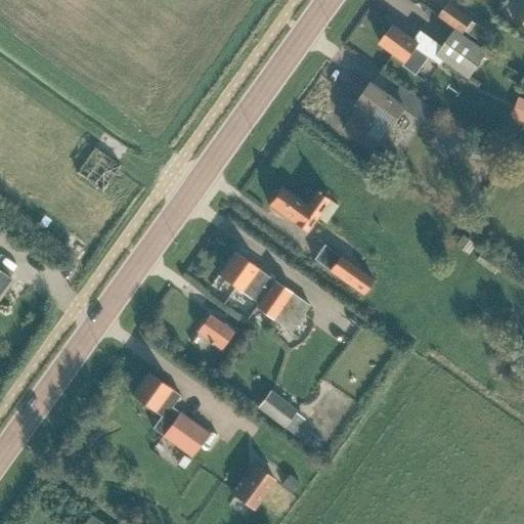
[(523,0),(514,13),(523,20),(523,0)]
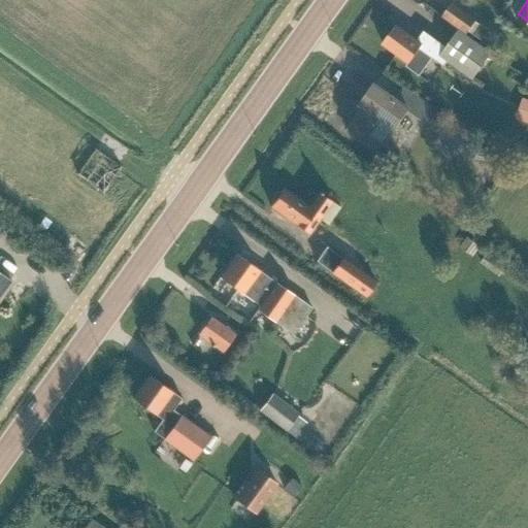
[(489,30),(475,21),(452,3),(442,17),(467,33),(468,31),(482,40),(489,30)]
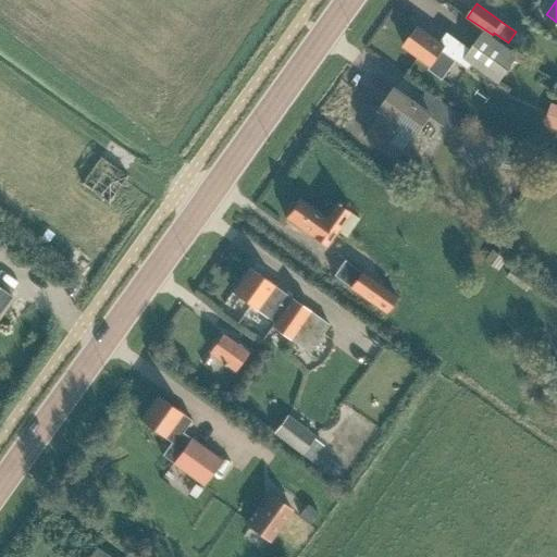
[(416,27),(401,47),(430,67),(443,50),(452,57),(461,44),(447,33),(438,44),(416,27)]
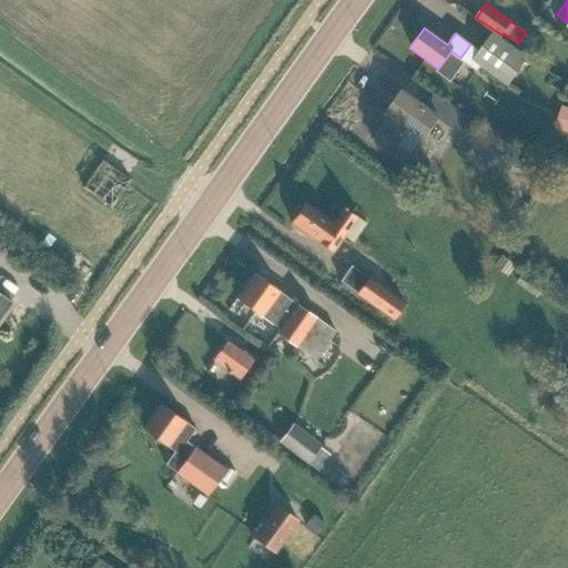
[(470,44),(460,58),(478,71),(480,67),(507,85),(527,58),(492,32),(479,50),(470,44)]
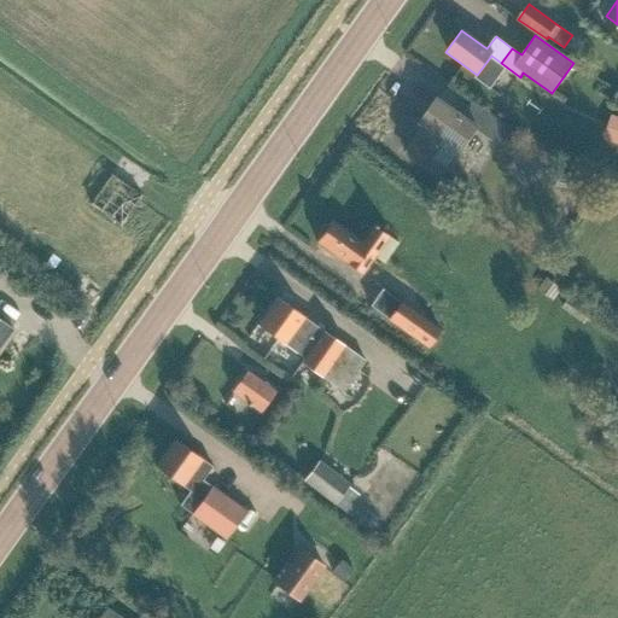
[(426,128),(406,156),(441,181),(477,130),(500,146),(511,130),(473,104),(462,118),(438,100),(421,126),(426,128)]
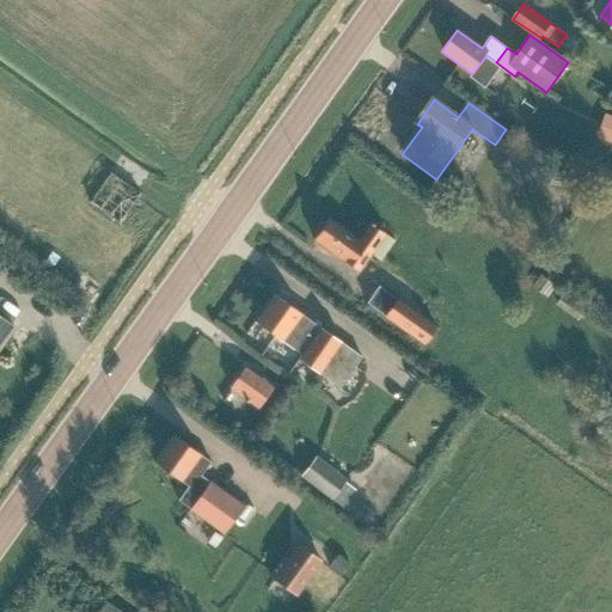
[(611,142),(611,115),(606,114),(598,138),(611,142)]
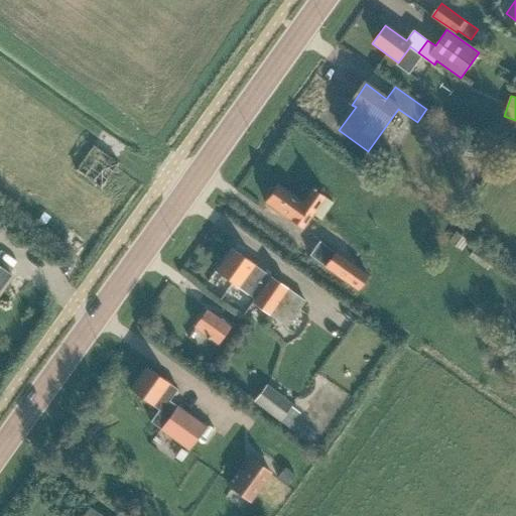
[(91,145),(75,169),(101,187),(117,163),(91,145)]
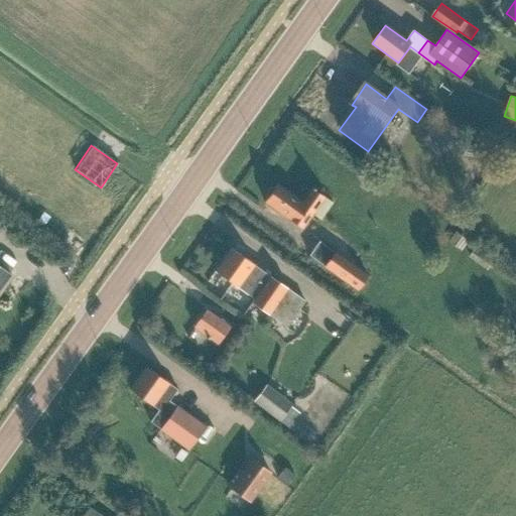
[(270,188),(263,199),(266,201),(263,205),(301,231),(318,208),(326,213),(333,204),(311,189),(306,197),(301,194),(296,201),(276,186),(273,190),(270,188)]
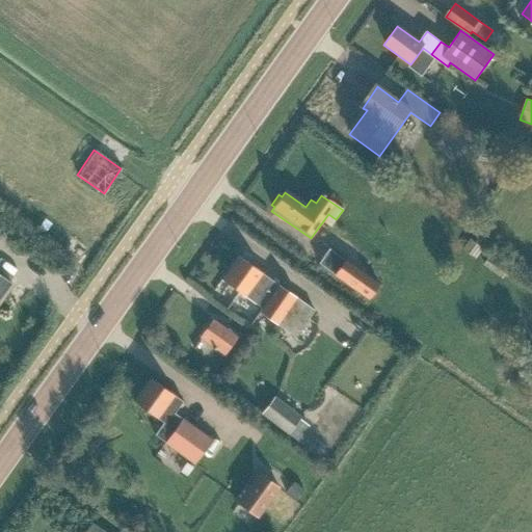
[(471,239),(463,249),(476,259),(484,248),(471,239)]
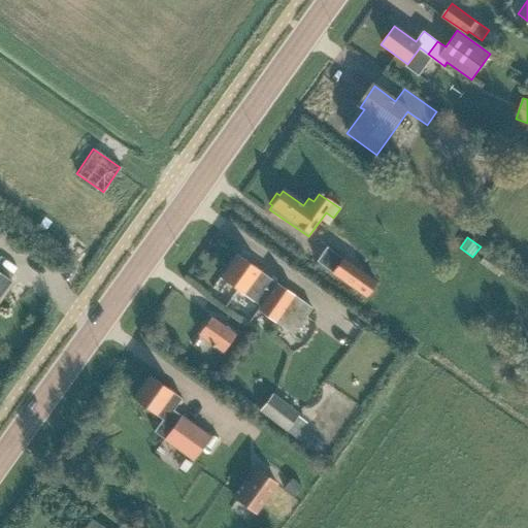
[(326,250),(316,264),(365,298),(375,284),(326,250)]
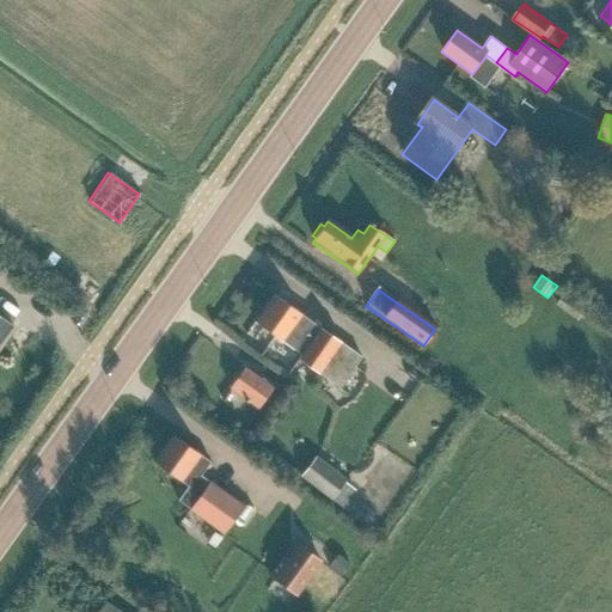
[(252,324),(299,357),(318,330),(271,297),(252,324)]
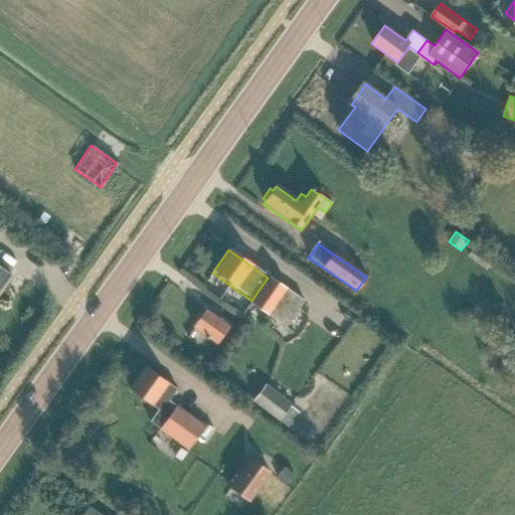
[(0,291),(10,277),(0,270),(0,291)]
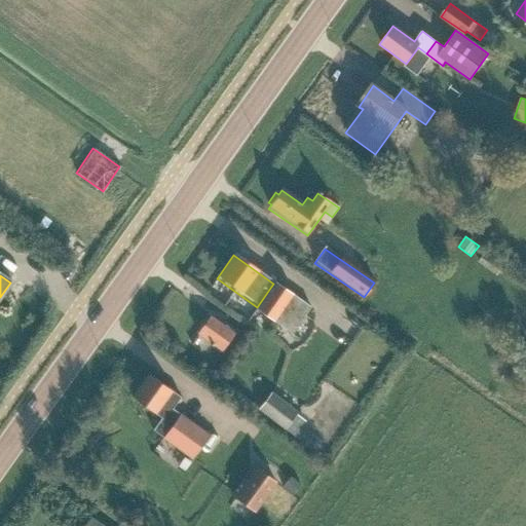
[(273,284),(257,307),(255,310),(271,323),(291,295),(273,284)]
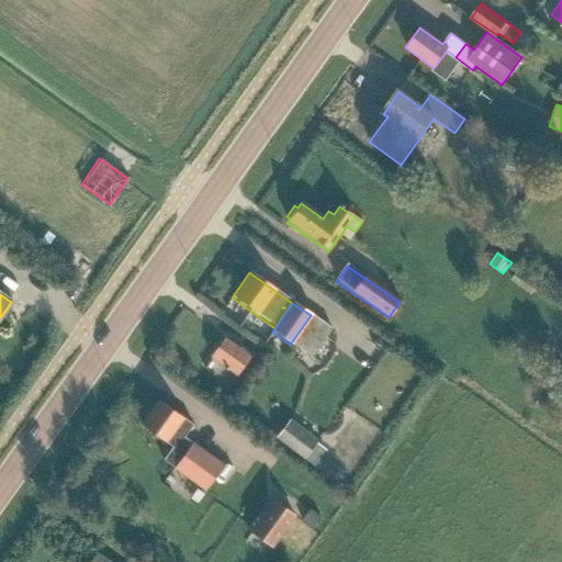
[(311,315),(290,345),(310,358),(330,329),(311,315)]
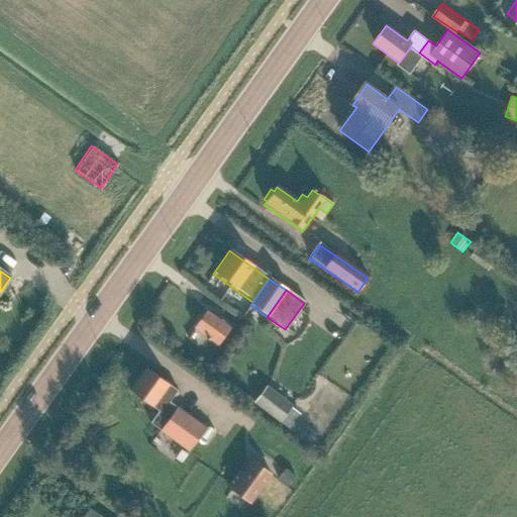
[(206,313),(193,330),(215,346),(227,328),(206,313)]
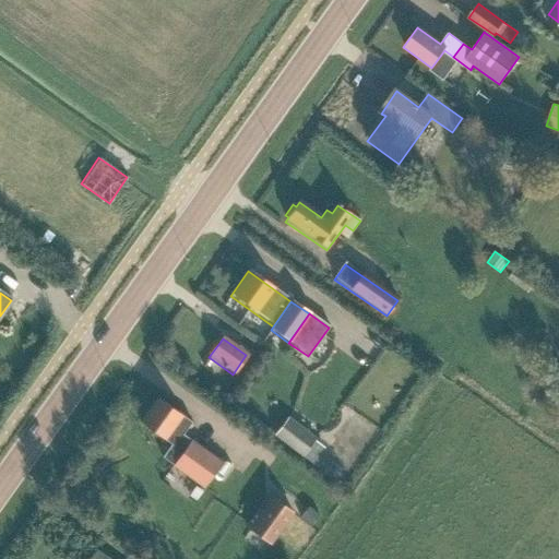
[(232,394),(221,394),(221,404),(232,404),(232,394)]
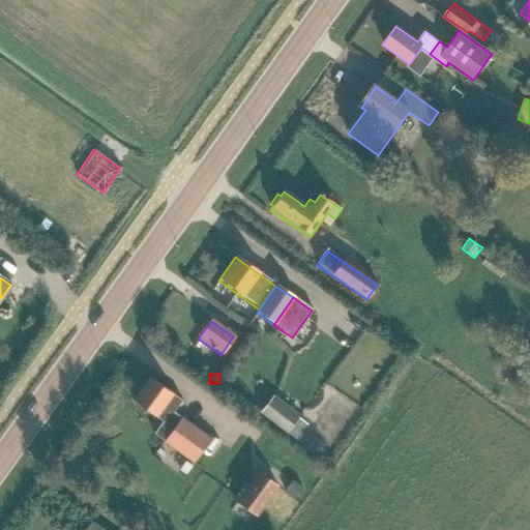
[(149,379),(134,401),(163,422),(154,434),(165,440),(164,441),(193,463),(211,437),(181,416),(181,417),(174,412),(181,401),(149,379)]
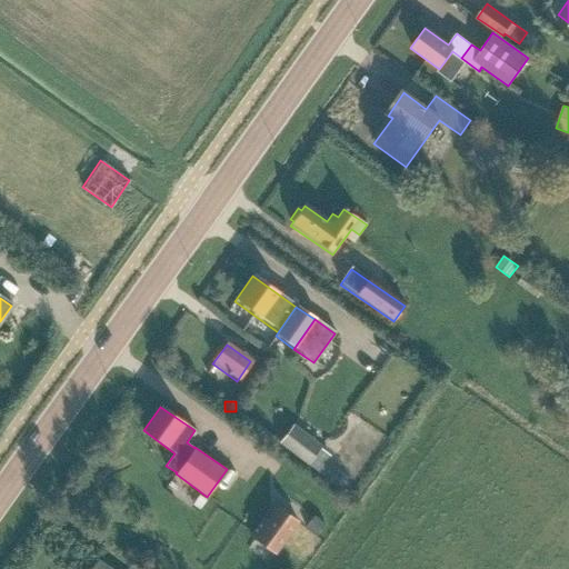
[(307,463),(333,483),(339,477),(322,463),(329,456),(320,448),(321,446),(293,425),(278,443),(306,466),(307,463)]
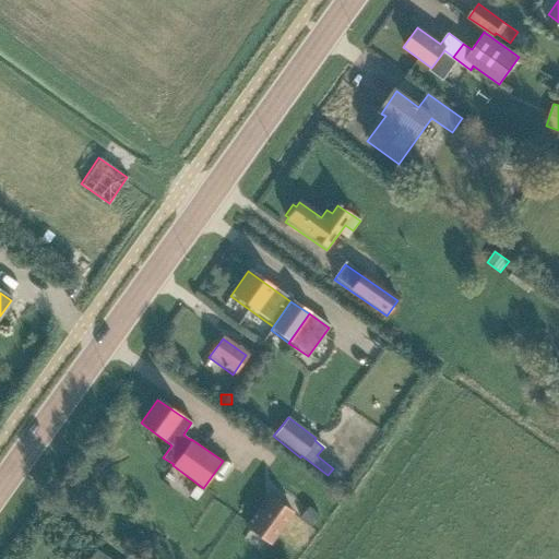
[(270,545),(294,513),(271,497),(261,511),(257,508),(245,525),(270,545)]
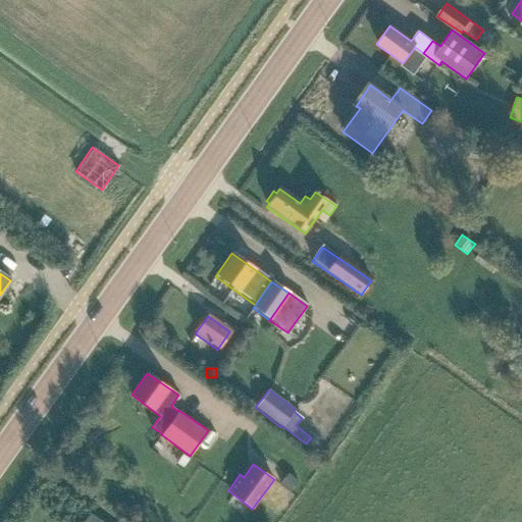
[(289,473),(281,483),(291,491),(299,481),(289,473)]
